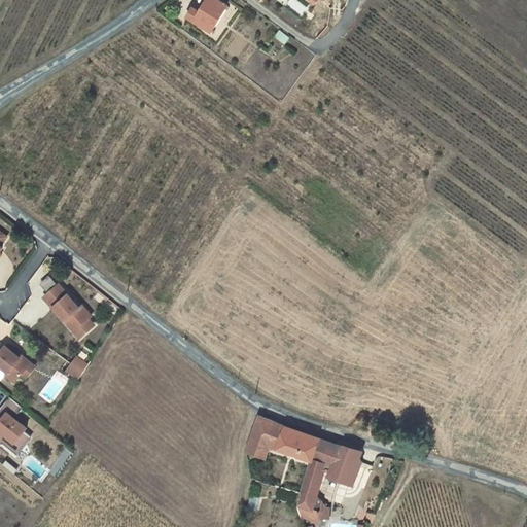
[(194,22),(211,33),(227,8),(215,0),(207,0),(207,2),(205,0),(198,11),(192,8),(186,18),(194,22)]
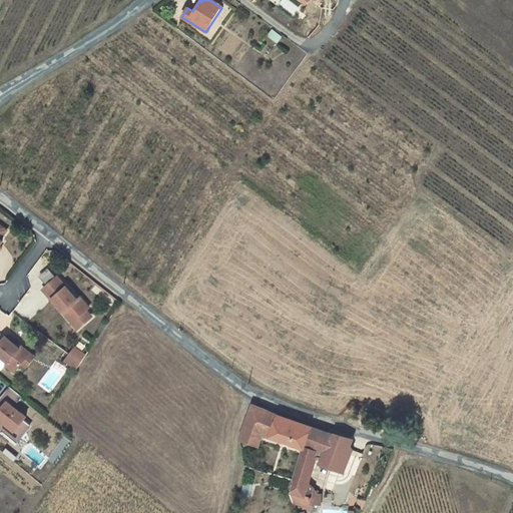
[(266,0),(294,19),(306,8),(293,0),(266,0)]
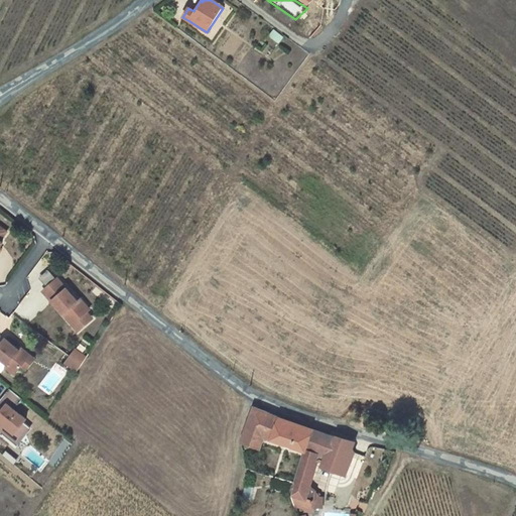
[(275,30),(271,36),(279,41),(282,36),(275,30)]
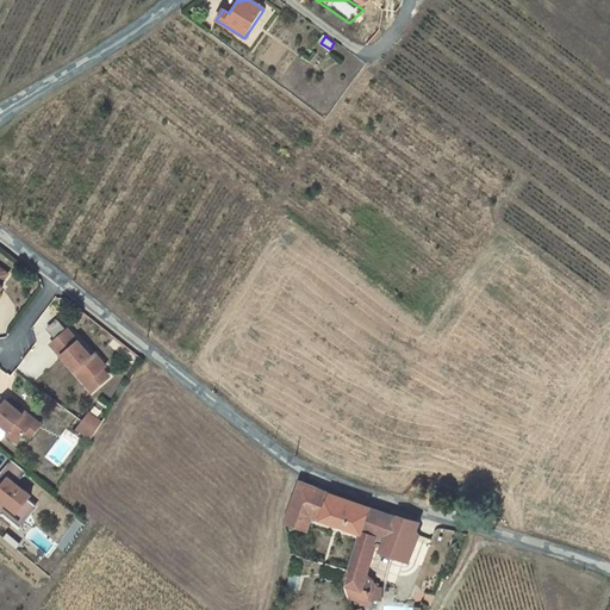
[(60,321),(49,327),(54,334),(64,328),(60,321)]
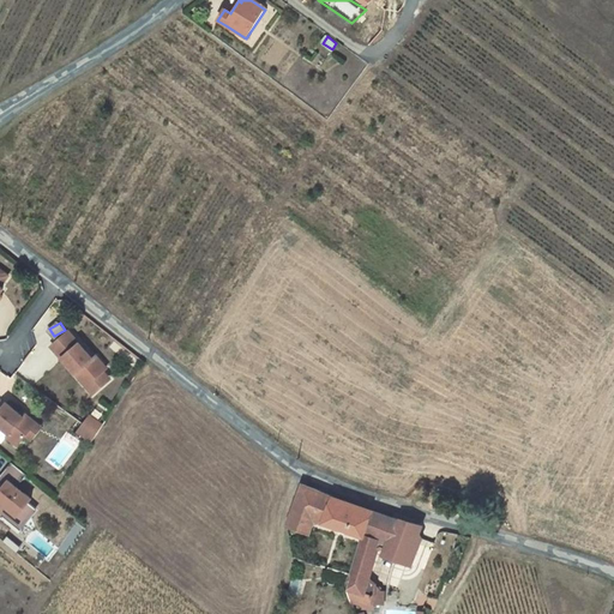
[(94,356),(70,330),(53,345),(77,372),(82,368),(92,380),(104,369),(108,367),(97,354),(94,356)]
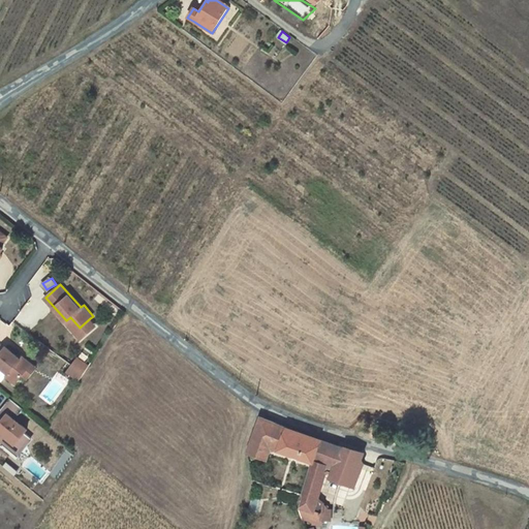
[(96,325),(90,318),(80,328),(70,317),(66,320),(82,338),(96,325)]
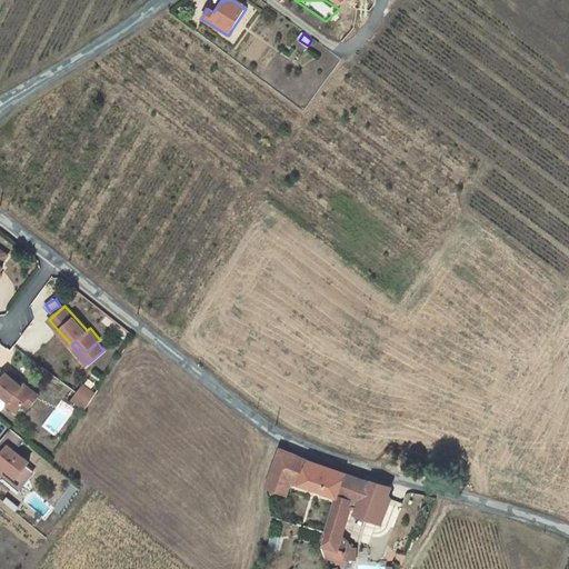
[(0,393),(9,402),(7,405),(17,412),(25,402),(32,393),(19,382),(7,372),(0,380),(0,393)]
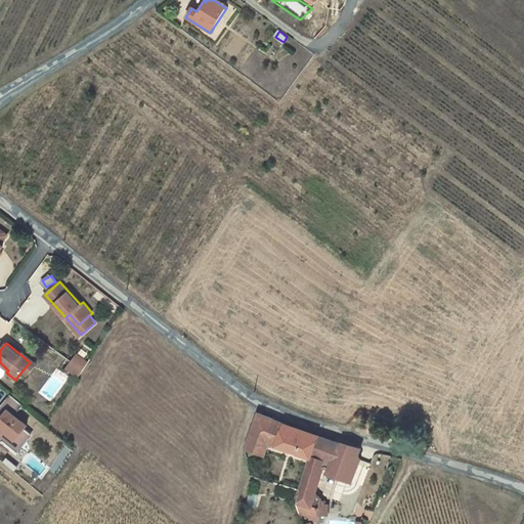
[(19,350),(17,352),(30,362),(23,370),(28,375),(35,366),(37,364),(19,350)]
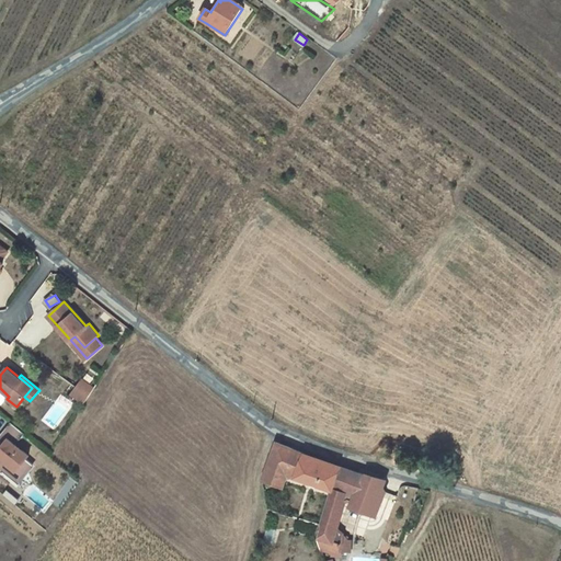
[(72,392),(86,402),(91,395),(77,386),(72,392)]
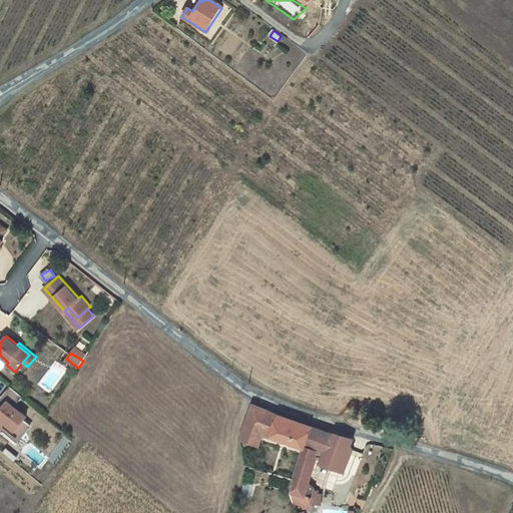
[(0,405),(0,406),(0,411),(7,403),(14,408),(18,404),(6,394),(11,389),(9,388),(0,399),(0,405)]
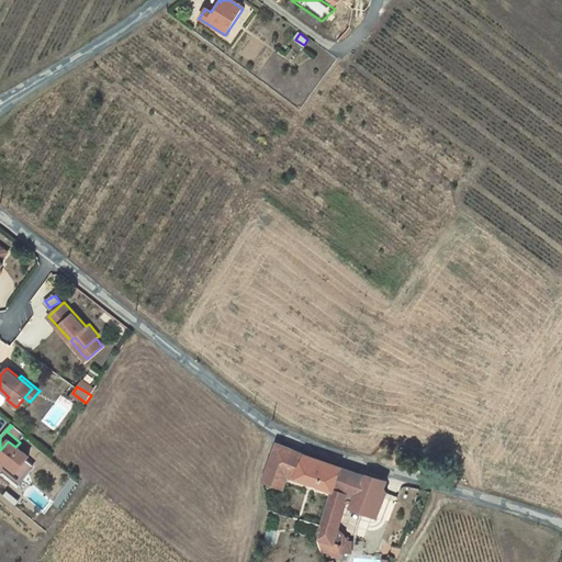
[(12,426),(7,431),(20,442),(24,436),(12,426)]
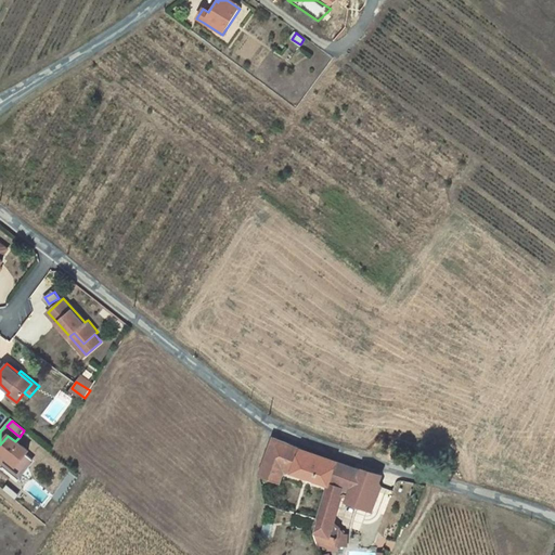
[(0,467),(1,466),(3,464),(12,472),(17,465),(24,470),(31,461),(26,455),(28,452),(15,441),(8,436),(0,444),(0,467)]
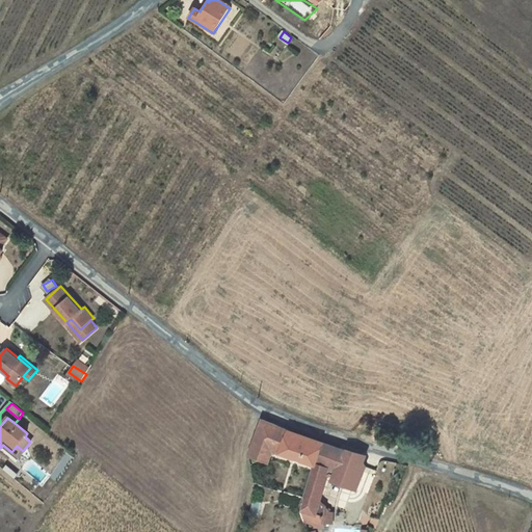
[(264,422),(250,456),(266,462),(273,450),(314,466),(321,443),(293,433),(264,422)]
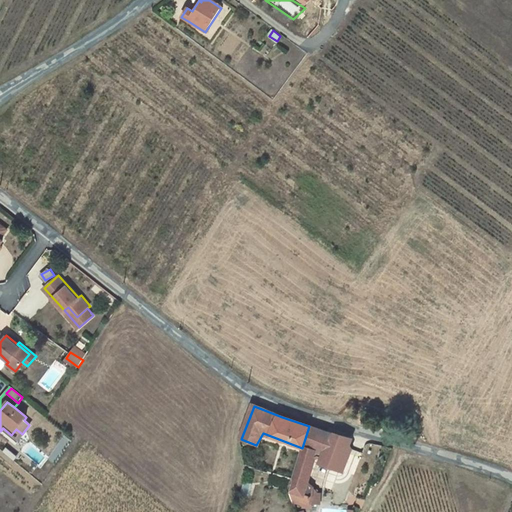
[(3,428),(1,430),(17,444),(31,427),(29,425),(22,434),(16,429),(11,435),(3,428)]
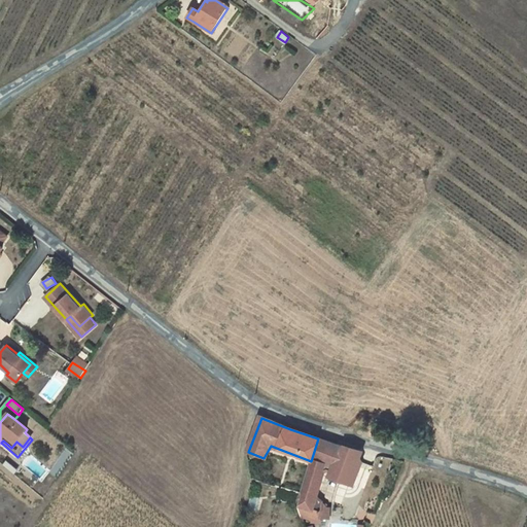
[(361,453),(318,438),(311,461),(299,500),(309,522),(322,515),(316,494),(324,469),(325,465),(334,468),(331,472),(329,480),(347,487),(351,477),(354,478),(360,464),(358,461),(361,453)]
